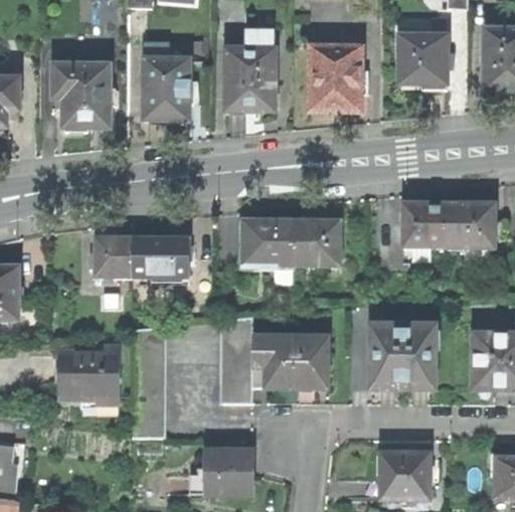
[(446,0),(446,7),(467,8),(468,0),(446,0)]
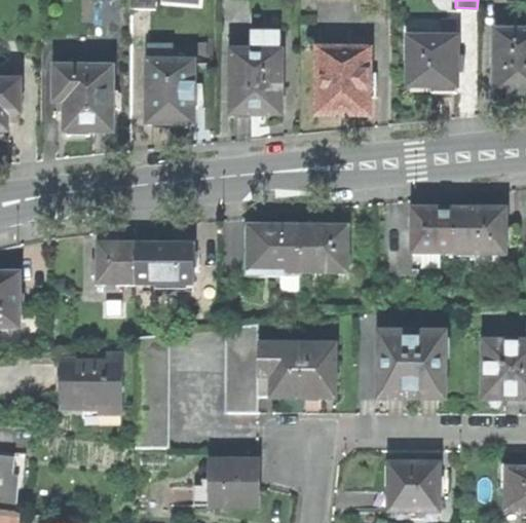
[(256,24),(255,47),(283,47),(283,24),(256,24)]
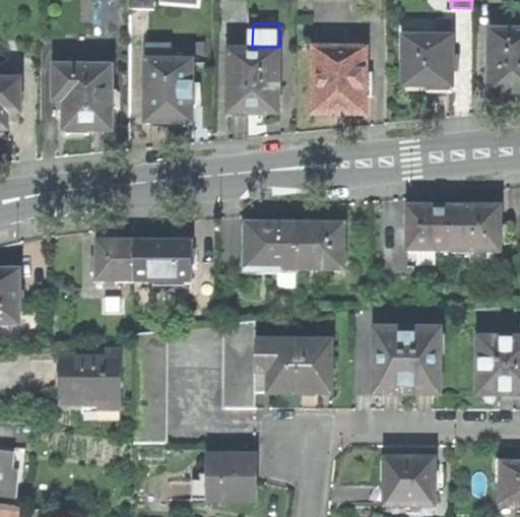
[(408,23),(408,34),(427,35),(427,23),(408,23)]
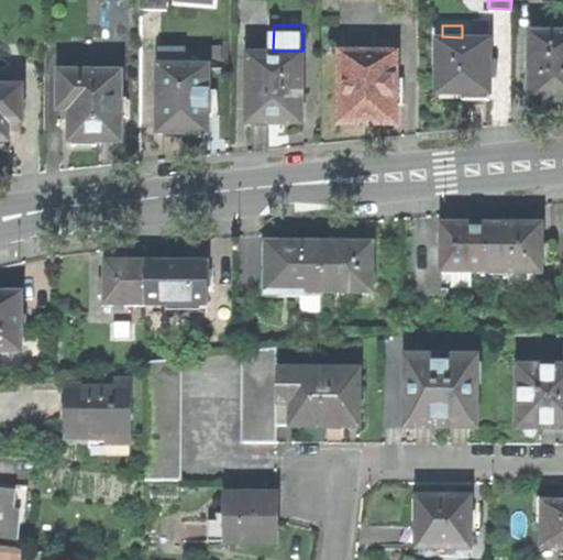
[(562,29),(530,29),(530,96),(555,96),(562,96),(562,29)]
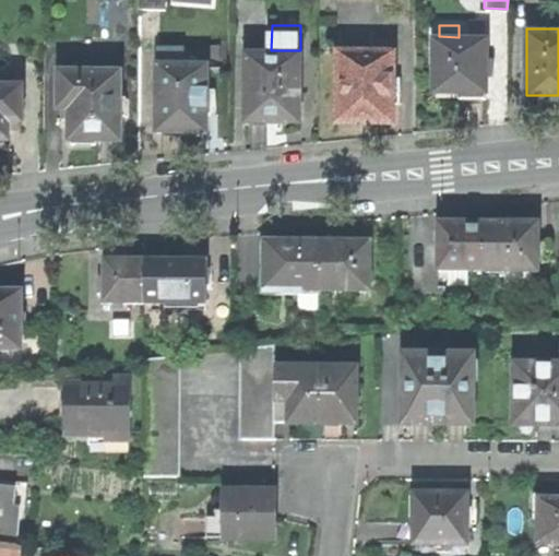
[(459,95),(487,95),(487,37),(459,37),(439,36),(436,36),(436,94),(459,95)]
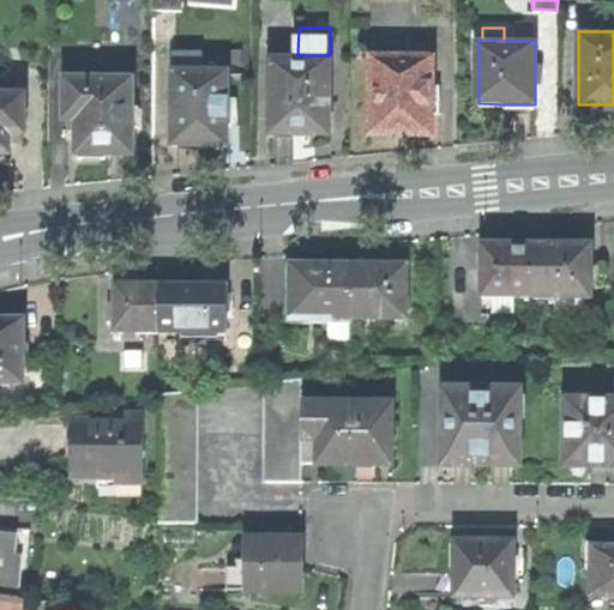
[(230,66),(253,66),(253,41),(242,41),(242,46),(230,46),(230,66)]
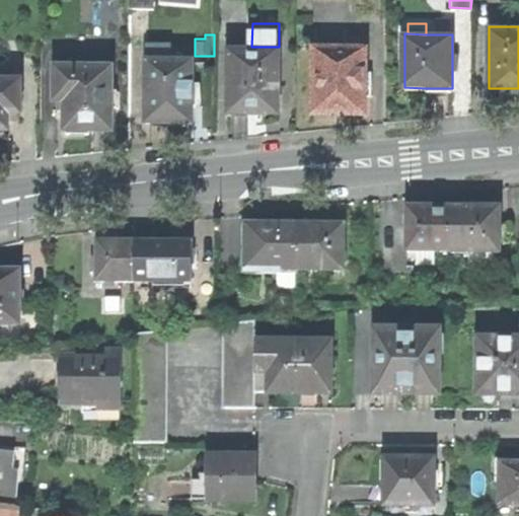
[(148,57),(148,117),(169,117),(193,117),(193,58),(172,57),(172,43),(152,43),(151,57),(148,57)]
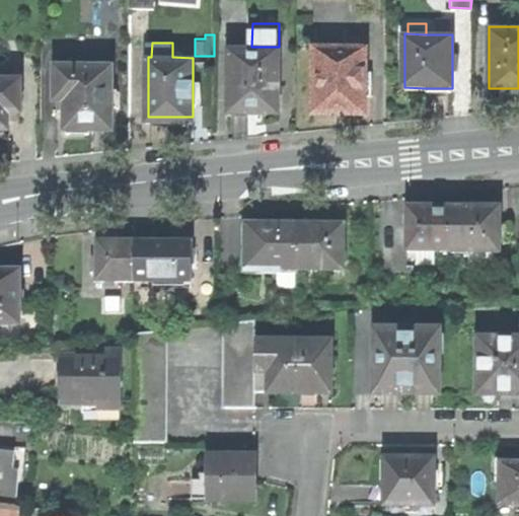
[(365,47),(346,46),(346,43),(314,43),(314,46),(314,108),(339,108),(365,108),(365,47)]
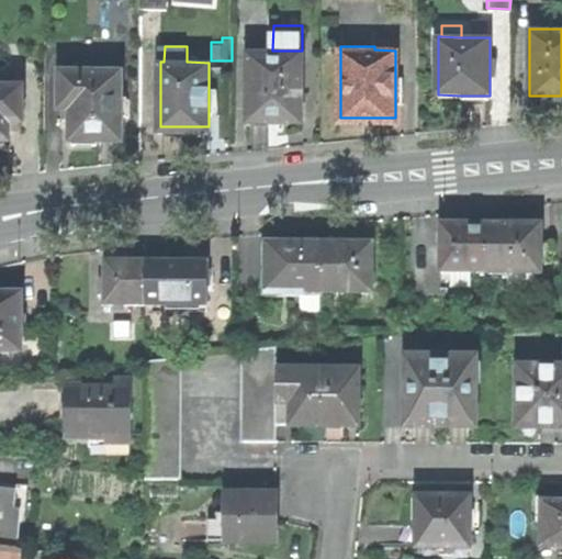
[(251,49),(250,116),(274,116),(303,116),(303,51),(302,51),(272,51),(251,49)]
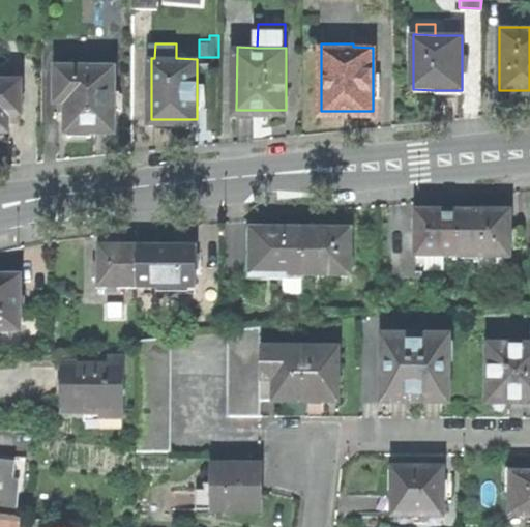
[(67,98),(67,133),(79,133),(92,133),(92,128),(115,128),(115,64),(57,64),(57,98),(67,98)]
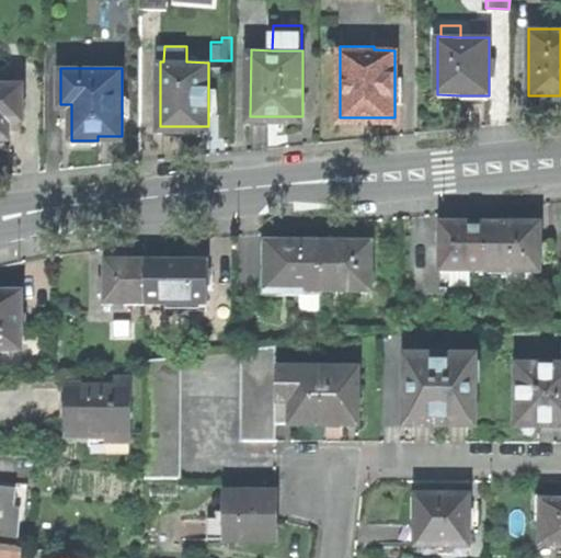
[(0,83),(0,136),(9,137),(9,114),(22,114),(22,83),(0,83)]
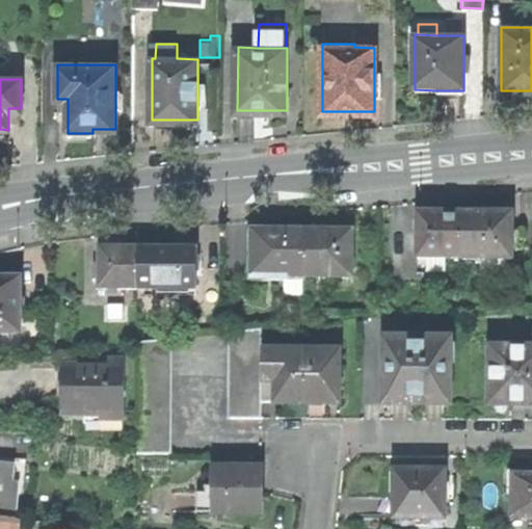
[(419,211),(418,255),(429,255),(445,255),(462,255),(462,211),(444,211),(419,211)]
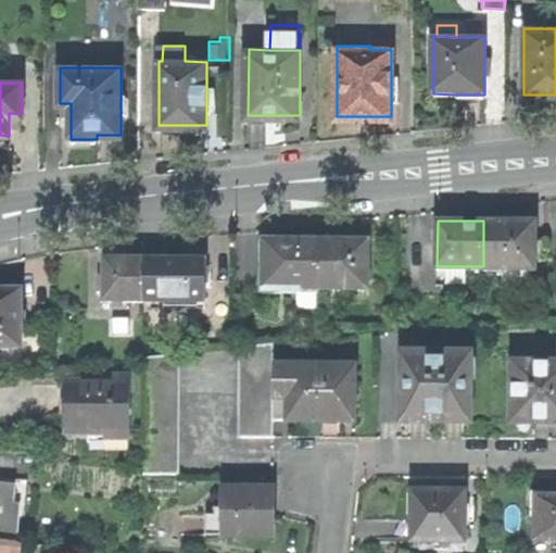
[(509,221),(483,221),(483,266),(483,268),(504,268),(504,286),(526,286),(526,268),(535,268),(535,221),(509,221)]
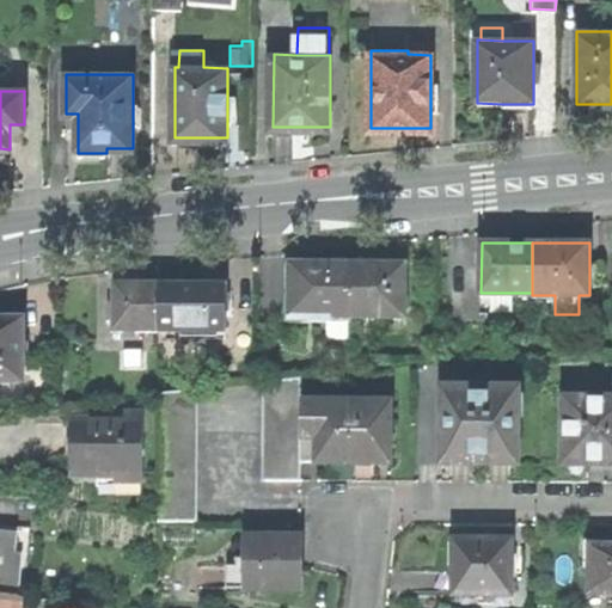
[(332,314),(350,314),(352,264),(314,263),(286,263),(286,294),(293,294),(293,319),(328,320),(332,320),(332,314)]
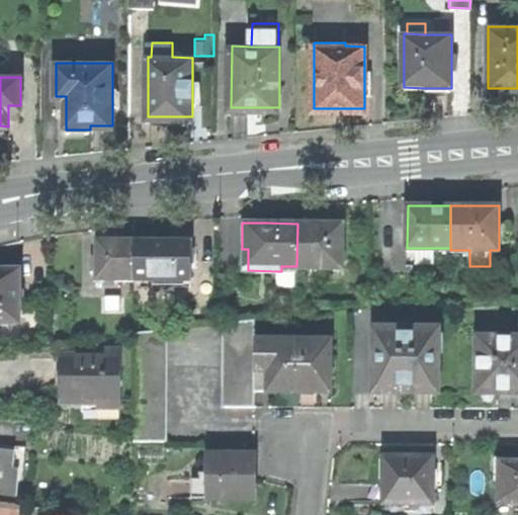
[(320,224),(297,224),(296,266),(312,266),(326,266),(342,266),(343,224),(320,224)]
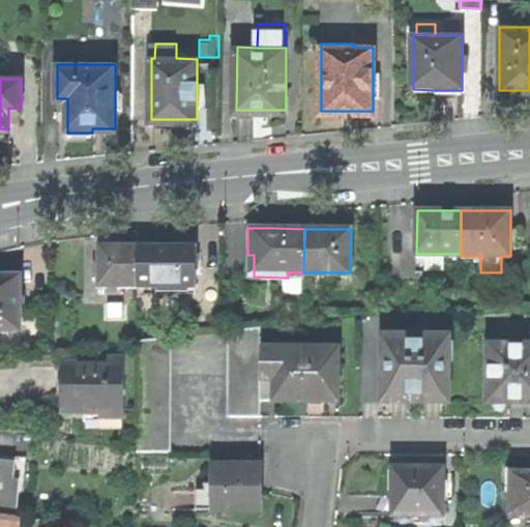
[(100,246),(99,285),(137,286),(138,246),(120,246),(100,246)]
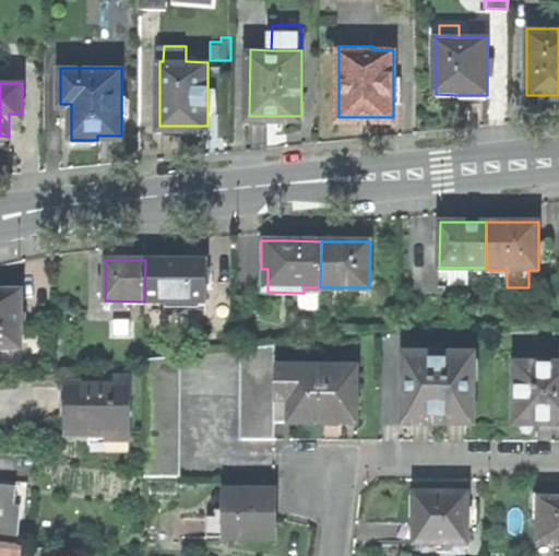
[(145,260),(144,302),(205,303),(206,261),(177,261),(145,260)]
